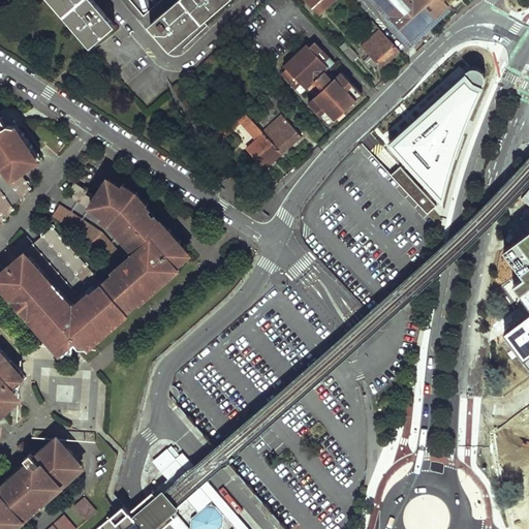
[(54,0),(93,44),(116,25),(93,0),(54,0)]
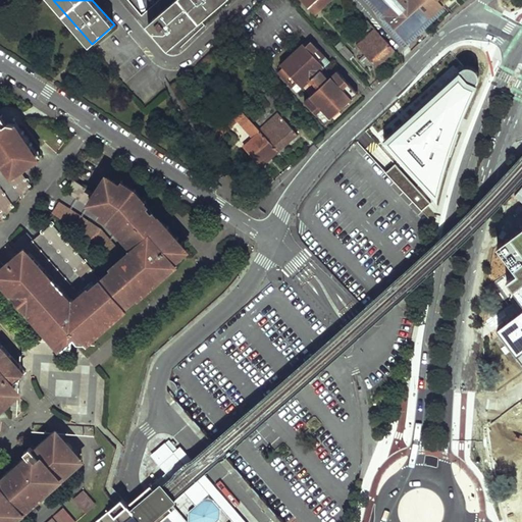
[(127,0),(142,16),(160,0),(127,0)]
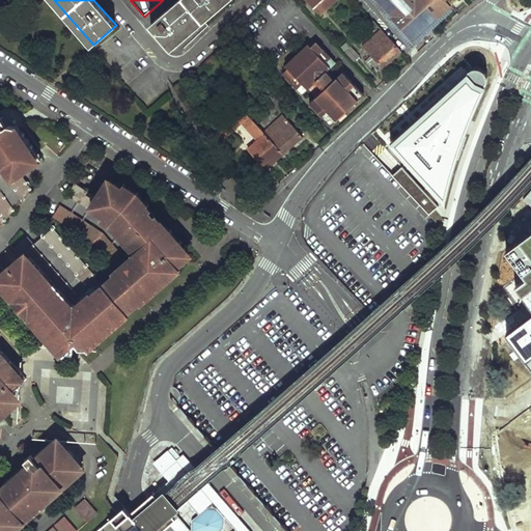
[(178,0),(151,24),(170,47),(225,0),(178,0)]
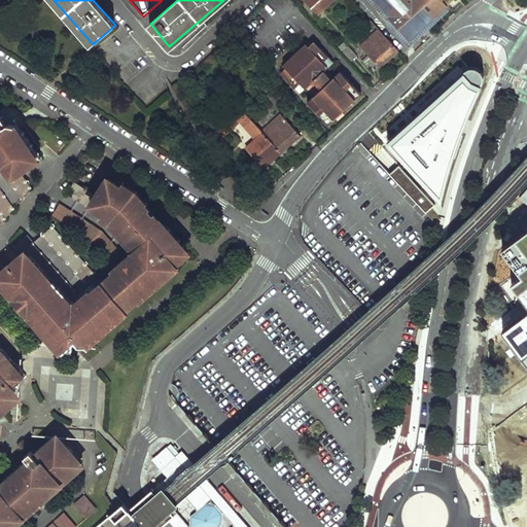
[(303,0),(315,12),(322,5),(324,8),(334,0),(303,0)]
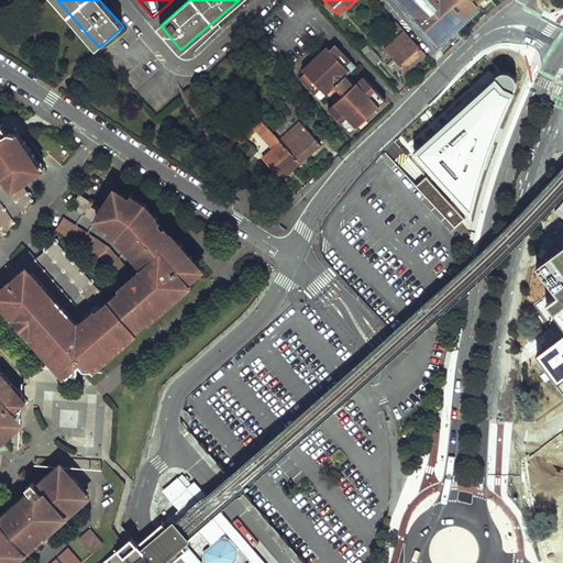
[(399,0),(404,3),(407,3),(420,18),(418,20),(416,22),(435,44),(444,35),(445,29),(434,17),(439,12),(450,24),(457,24),(459,23),(438,0),(399,0)]
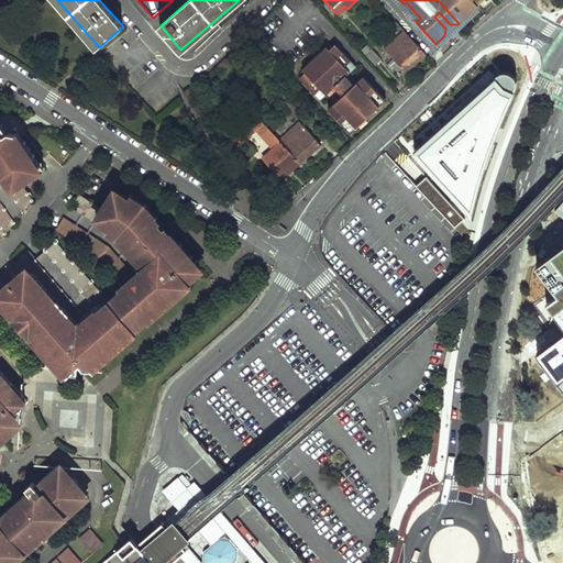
[(438,0),(459,23),(477,6),(473,0),(438,0)]
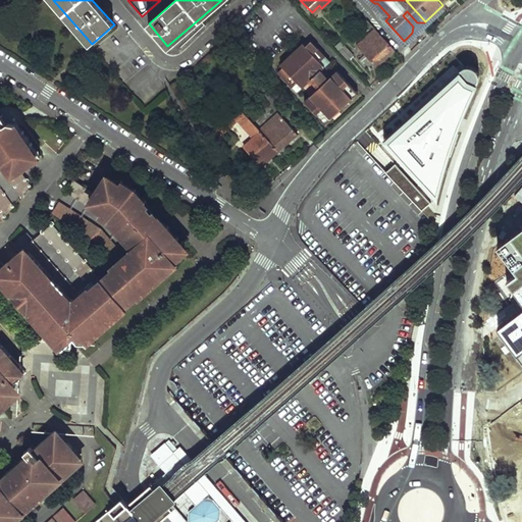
[(377,3),(374,3),(387,18),(389,16),(377,3)]
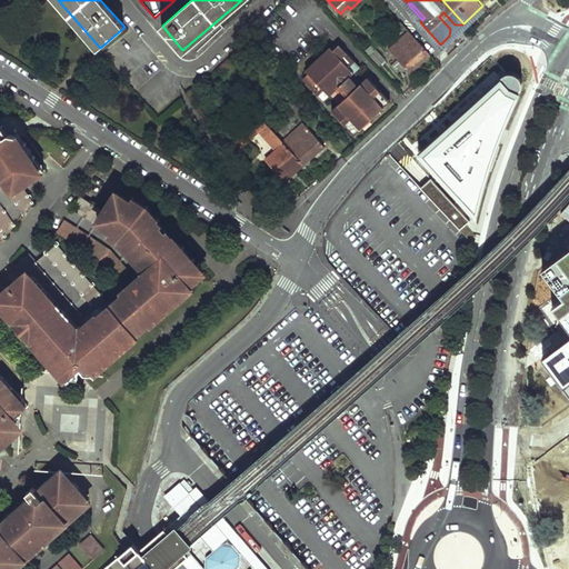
[(348,6),(340,13),(342,17),(350,9),(348,6)]
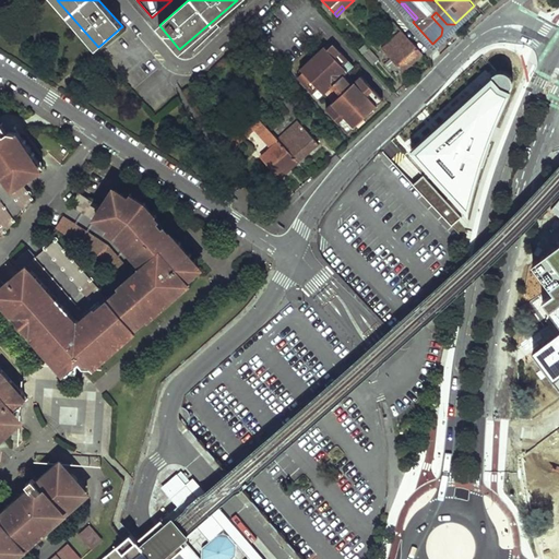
[(441,35),(454,24),(447,24),(436,12),(431,16),(442,28),(441,35)]
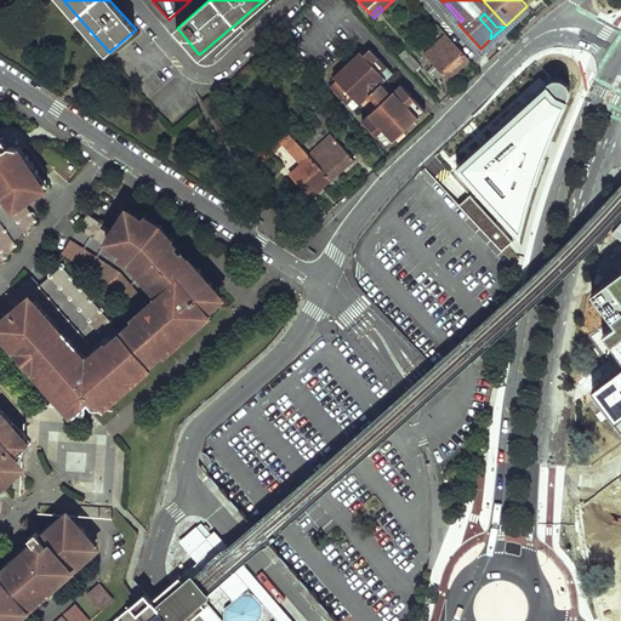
[(468,60),(446,35),(442,39),(440,38),(423,55),(446,79),(468,60)]
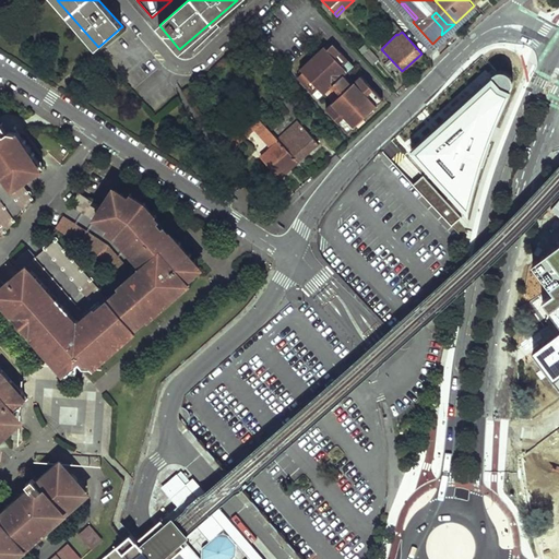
[(334,57),(340,51),(333,44),(326,49),(334,57)]
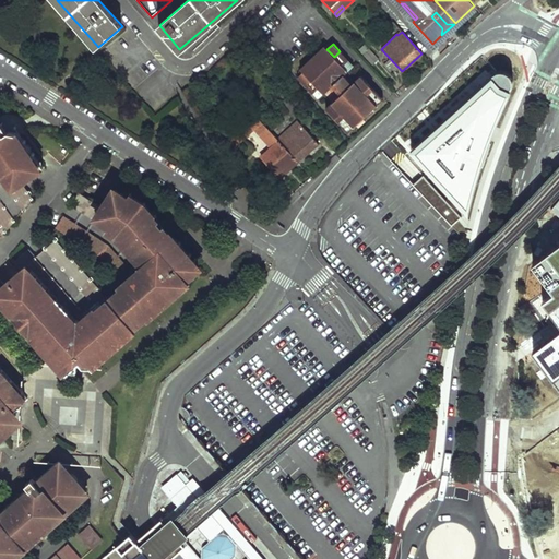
[(325,109),(347,132),(360,120),(358,117),(367,108),(370,111),(383,99),(360,75),(356,79),(352,83),(343,74),(347,70),(343,64),(347,60),(340,51),(334,57),(326,49),(321,54),(318,50),(305,63),(308,67),(302,72),(310,80),(305,85),(313,94),(319,88),(323,93),(328,90),(332,85),(341,95),(336,98),(325,109)]
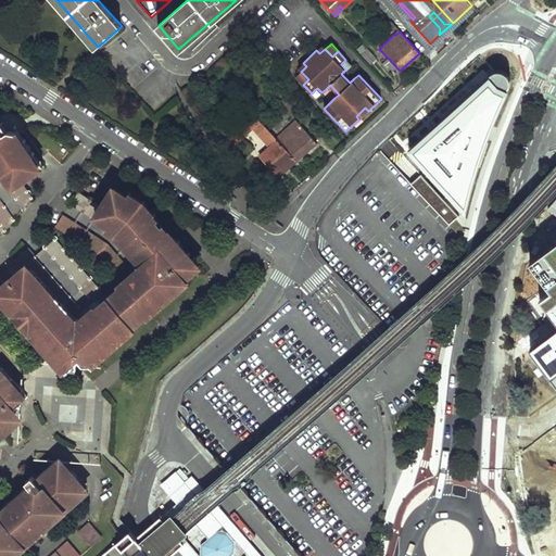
[(341,64),(345,70),(351,65),(345,60),(341,64)]
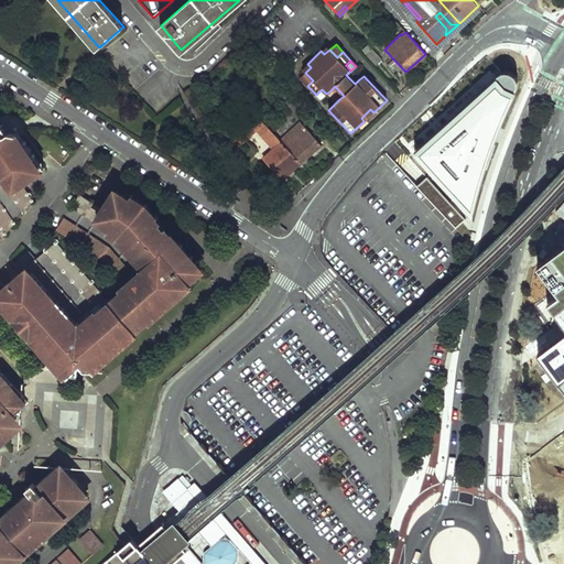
[(355,84),(359,79),(350,71),(346,75),(355,84)]
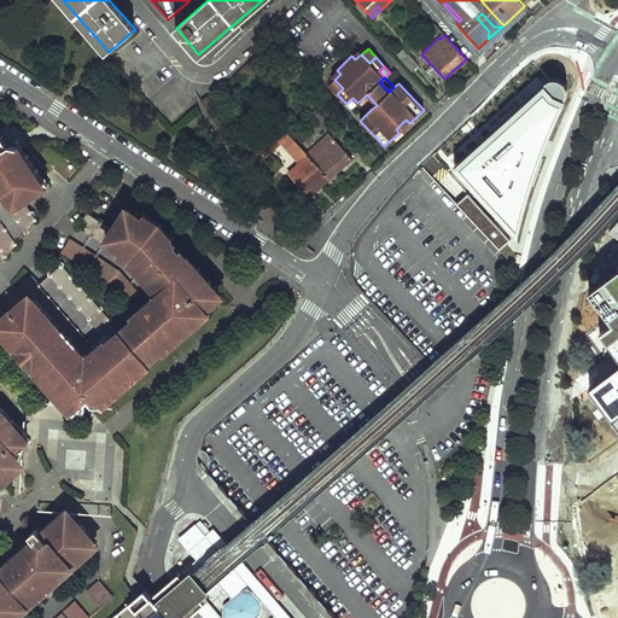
[(343,88),(334,80),(330,85),(337,94),(343,88)]
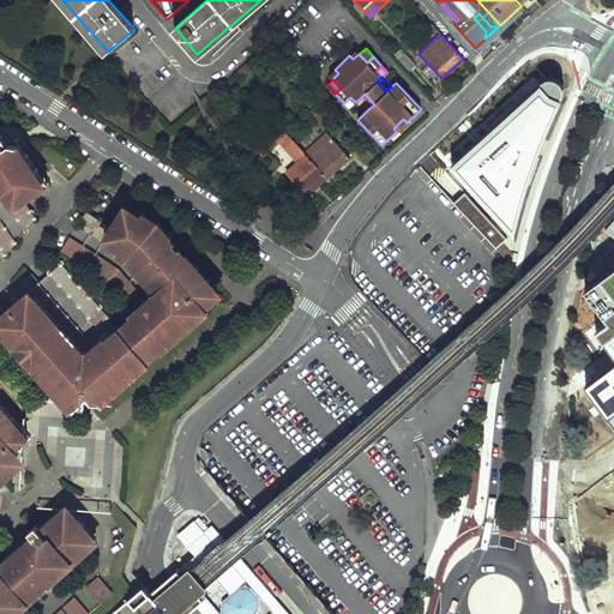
[(543,82),(434,180),(499,247),(516,230),(537,156),(564,94),(564,91),(564,88),(563,85),(561,83),(559,82),(557,80),(554,79),(552,79),(548,79),(546,80),(543,82)]
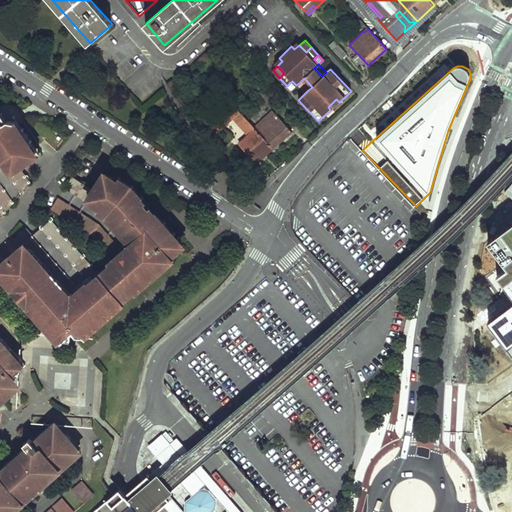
[(304,78),(300,82),(308,90),(312,87),(304,78)]
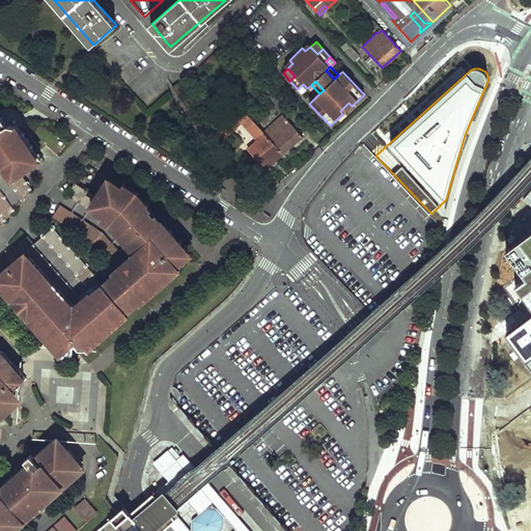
[(303,84),(298,89),(302,93),(307,88),(303,84)]
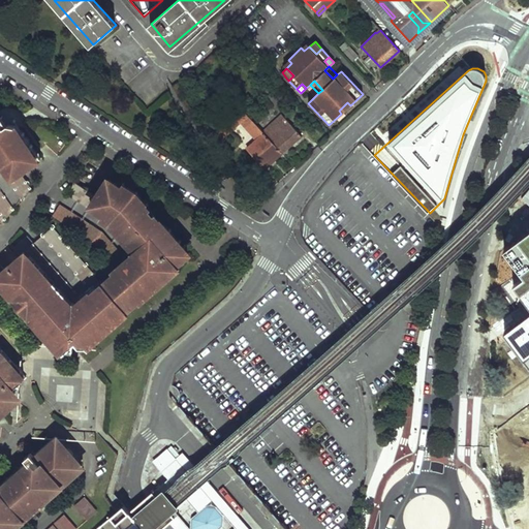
[(266,89),(261,93),(277,111),(282,105),(266,89)]
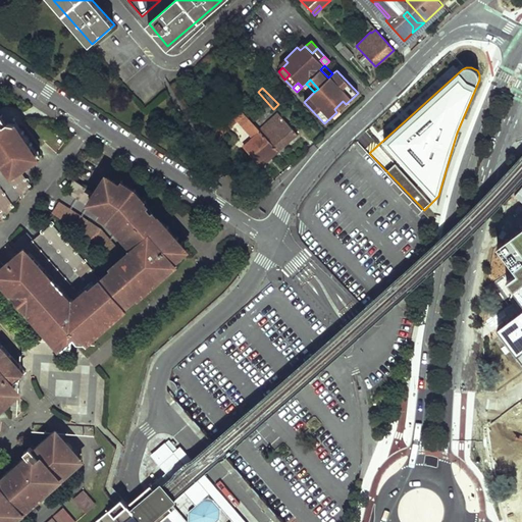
[(259,131),(231,102),(228,104),(230,106),(228,108),(238,118),(237,119),(243,126),(242,127),(253,140),(244,149),(261,168),(278,153),(259,131)]
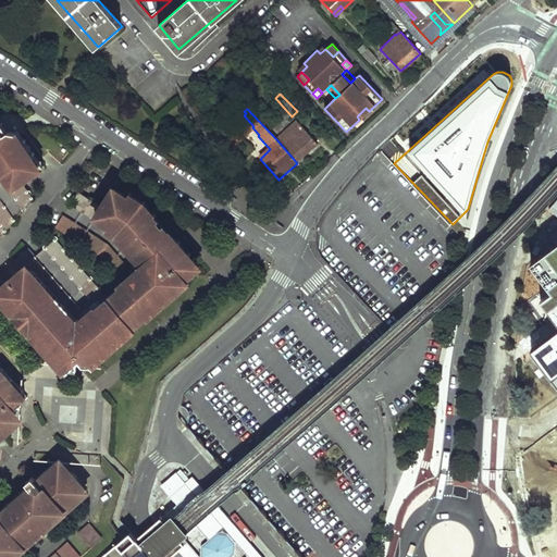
[(236,133),(226,143),(233,149),(250,133),(238,120),(231,127),(236,133)]
